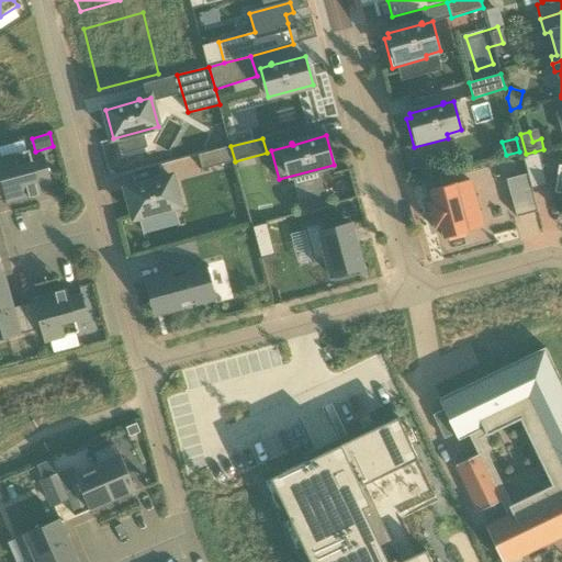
[(203,170),(235,161),(231,146),(199,155),(203,170)]
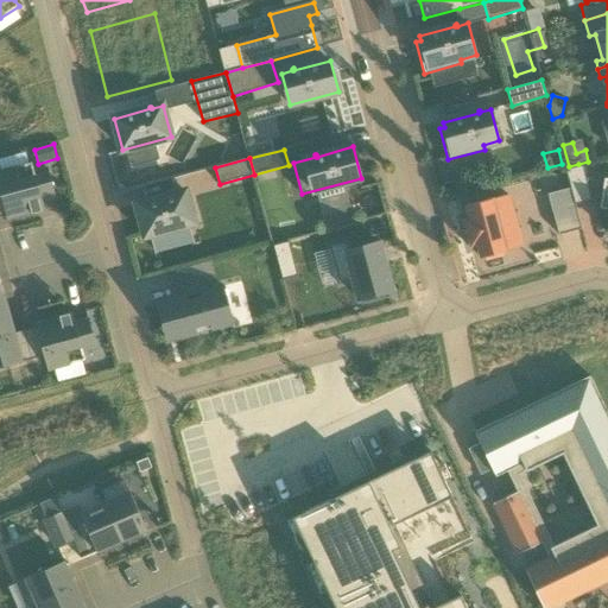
[(0,171),(0,188),(7,216),(8,219),(44,209),(42,201),(56,197),(48,169),(35,172),(32,163),(0,171)]
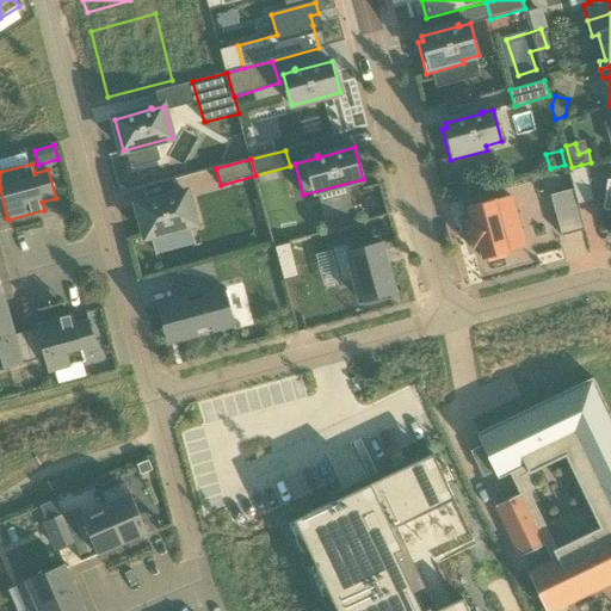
[(585,166),(569,171),(574,189),(579,207),(594,202),(585,166)]
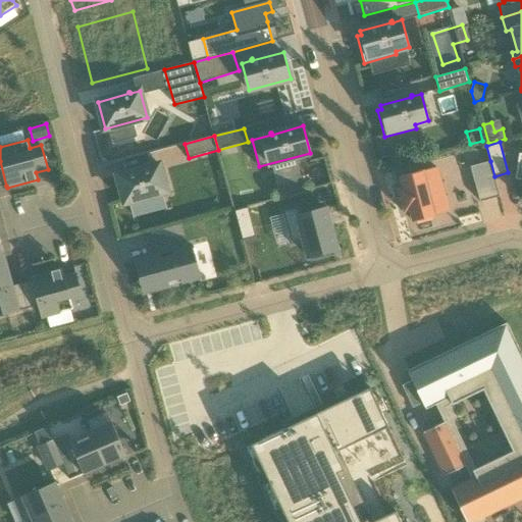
[(500,197),(494,176),(490,161),(470,166),(480,202),(500,197)]
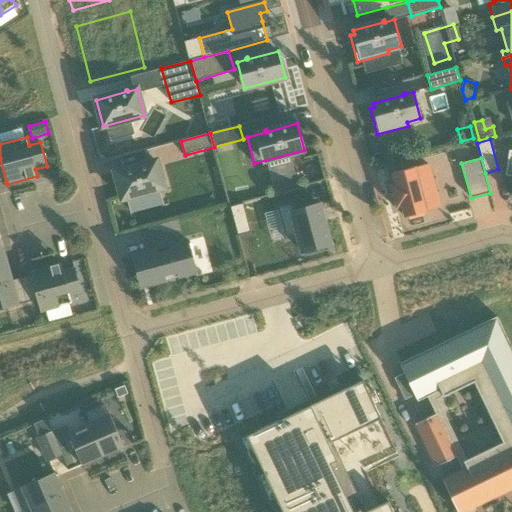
[(146,164),(116,172),(123,199),(164,188),(156,161),(147,164),(147,162),(146,162),(146,164)]
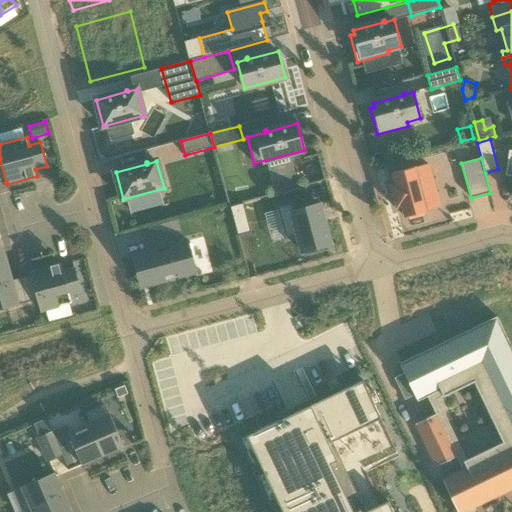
[(421,166),(393,174),(405,217),(432,209),(421,166)]
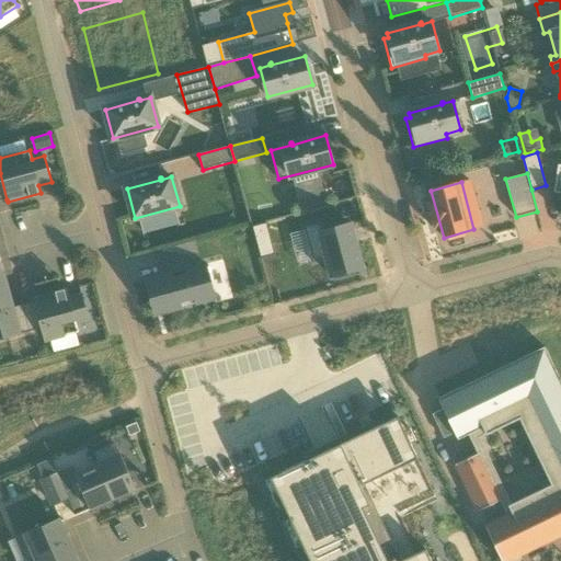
[(330,271),(359,262),(351,232),(334,237),(330,220),(300,228),(308,258),(325,253),(330,271)]
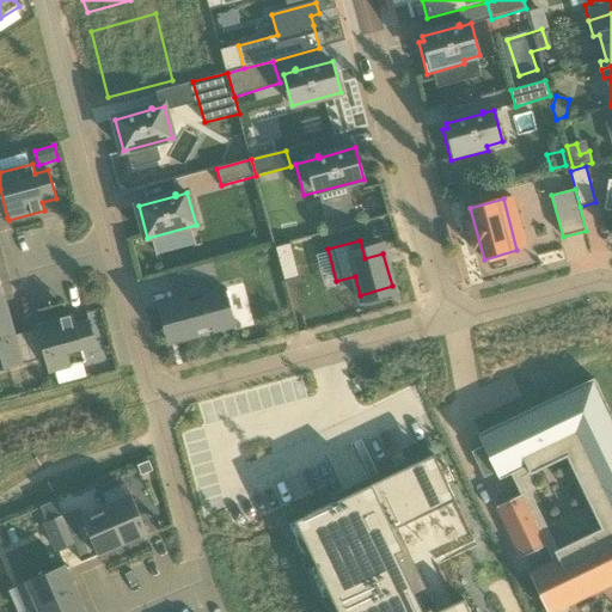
[(289,243),(274,248),(283,282),(299,279),(289,243)]
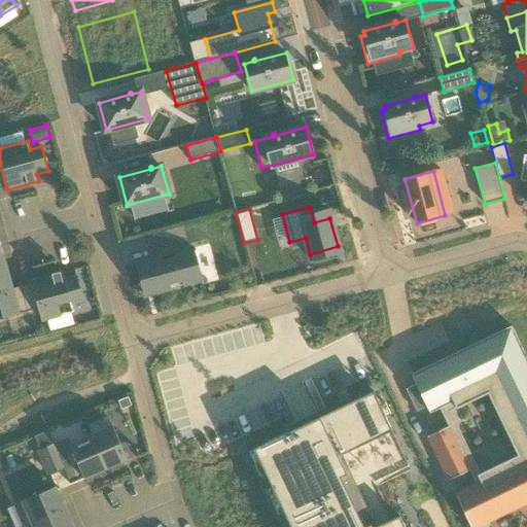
[(0,285),(11,283),(7,268),(4,268),(1,255),(3,255),(0,241),(0,285)]
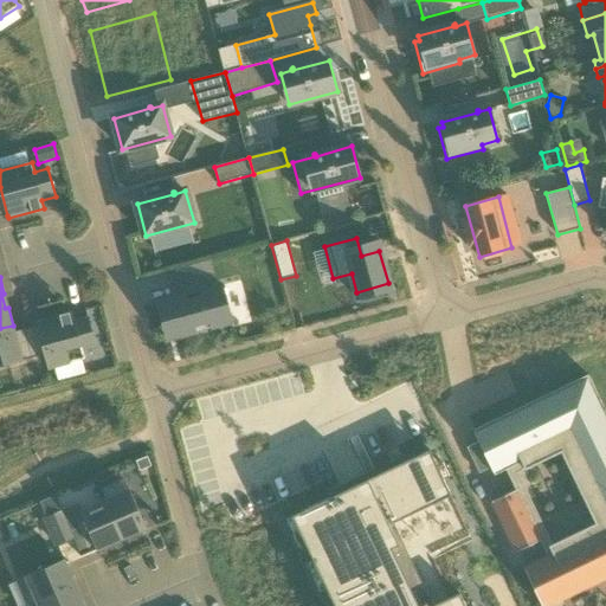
[(168,340),(169,340),(232,323),(223,287),(159,303),(168,340)]
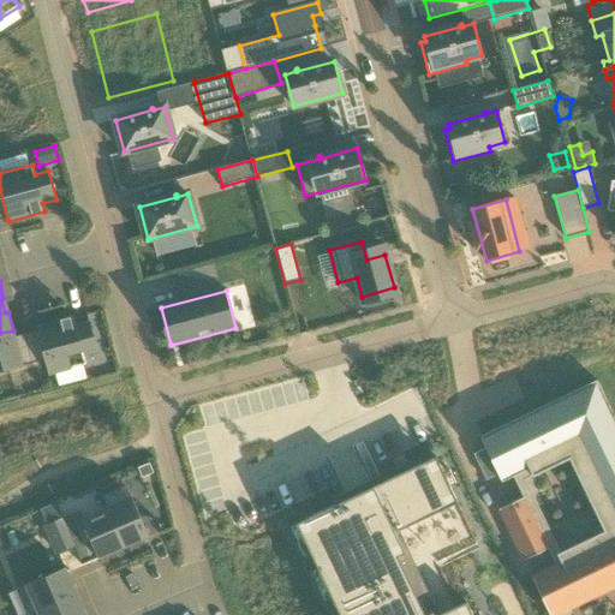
[(39,330),(46,359),(49,374),(87,364),(84,356),(97,352),(89,323),(76,327),(73,318),(37,328),(39,330)]
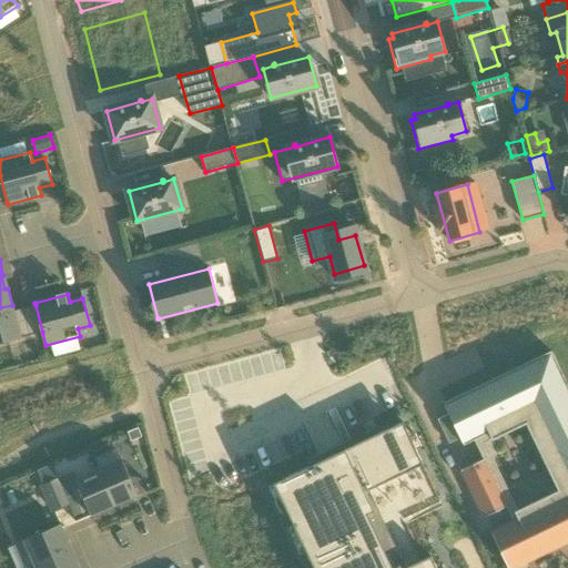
[(13,312),(12,305),(0,307),(0,343),(42,332),(36,305),(13,312)]
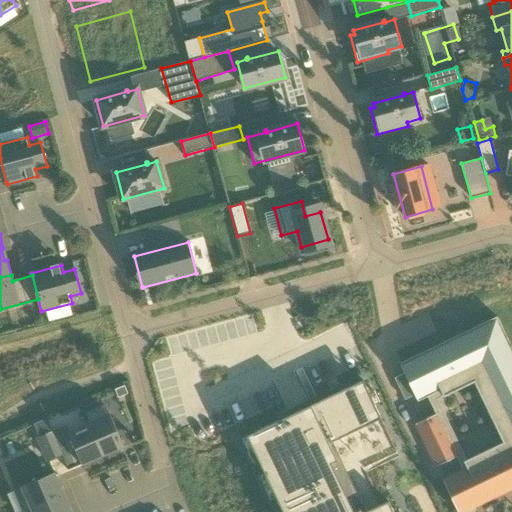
[(462,511),(464,511),(511,488),(511,340),(500,316),(404,362),(422,400),(430,396),(458,455),(464,469),(445,478),(462,511)]
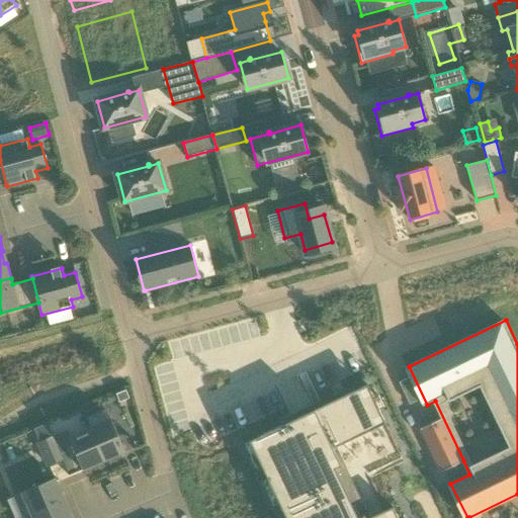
[(361,385),(240,445),(275,517),(408,517),(401,503),(390,508),(359,446),(384,435),(361,385)]
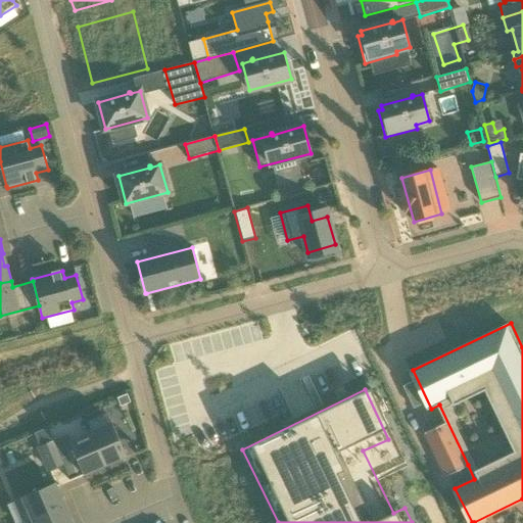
[(128,394),(117,398),(122,407),(131,402),(128,394)]
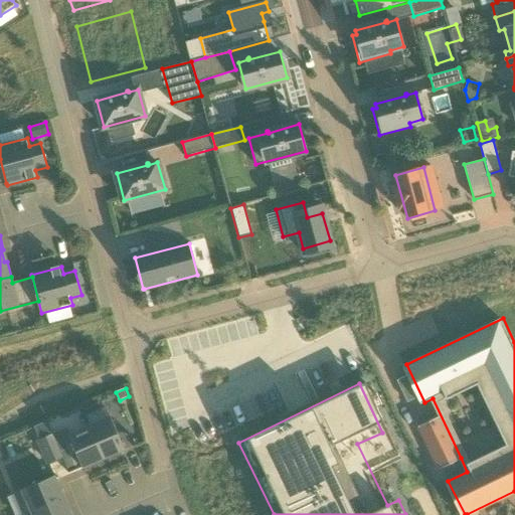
[(90,425),(104,459),(125,450),(111,416),(90,425)]
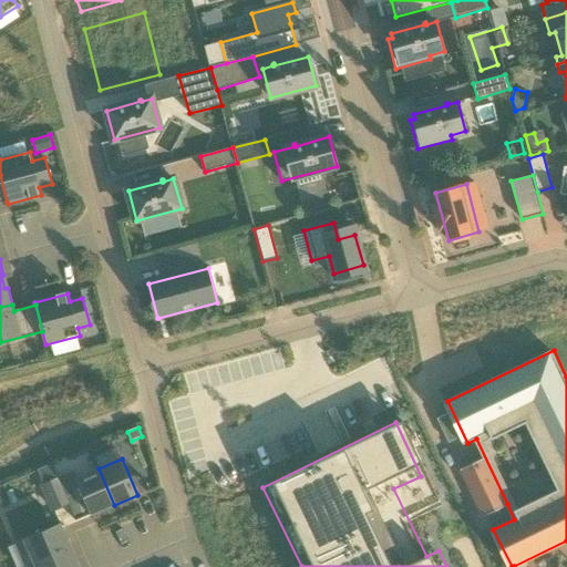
[(482,515),(500,507),(507,504),(485,459),(461,471),(482,515)]
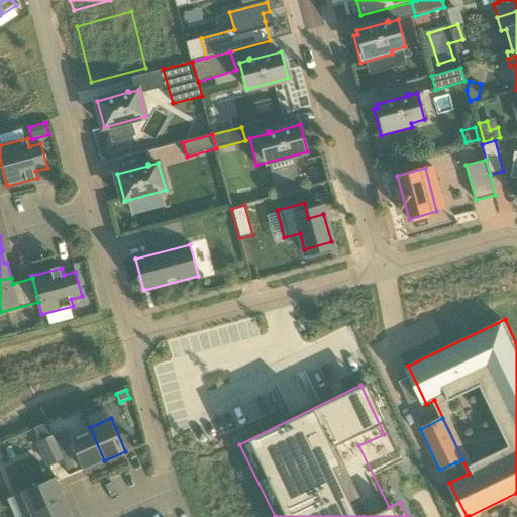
[(38,427),(43,439),(53,435),(47,423),(38,427)]
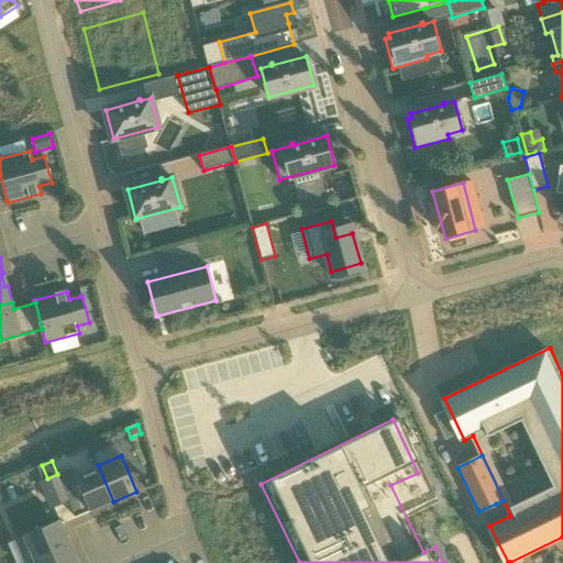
[(37,466),(43,481),(47,478),(42,465),(37,466)]
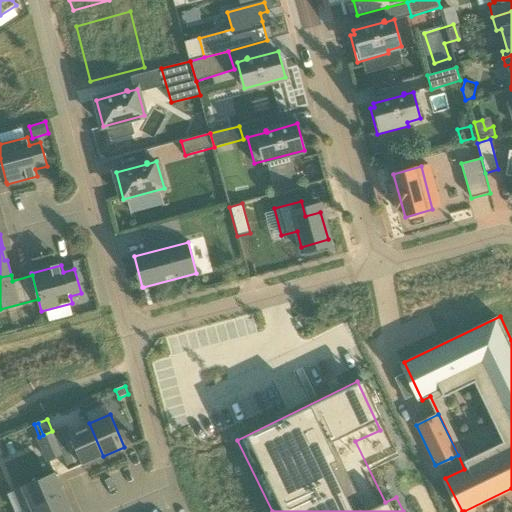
[(103,456),(89,423),(68,432),(82,465),(103,456)]
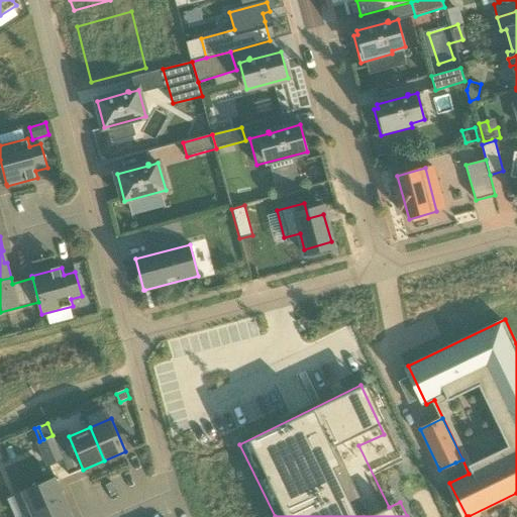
[(46,466),(63,458),(53,435),(43,439),(39,441),(37,442),(46,466)]
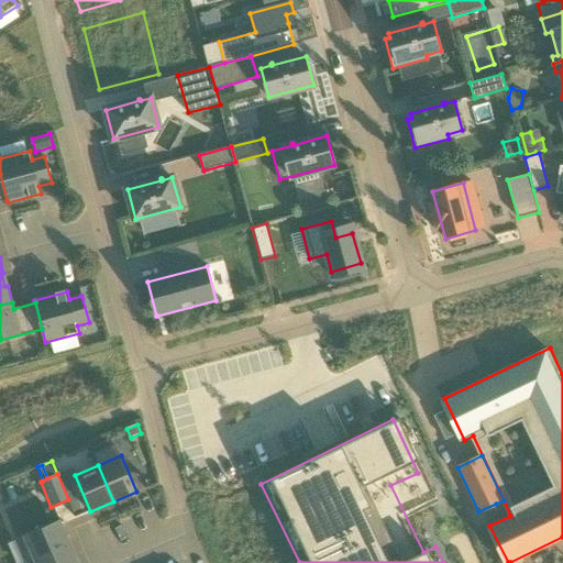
[(34,559),(70,542),(61,519),(24,536),(34,559)]
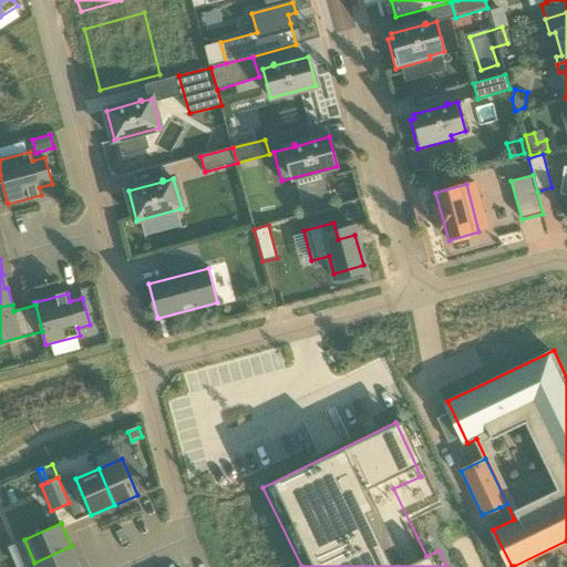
[(79,566),(71,546),(34,563),(35,566),(79,566)]
